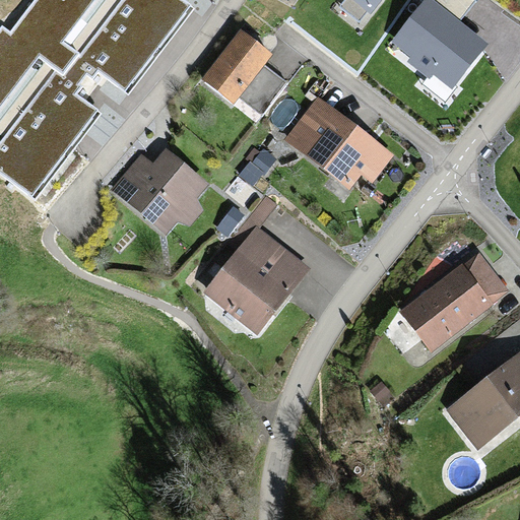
[(104,0),(35,0),(10,33),(1,26),(0,27),(0,118),(44,61),(55,69),(0,141),(0,173),(35,199),(100,114),(76,96),(96,70),(126,92),(191,8),(180,0),(122,0),(80,56),(68,47),(104,0)]
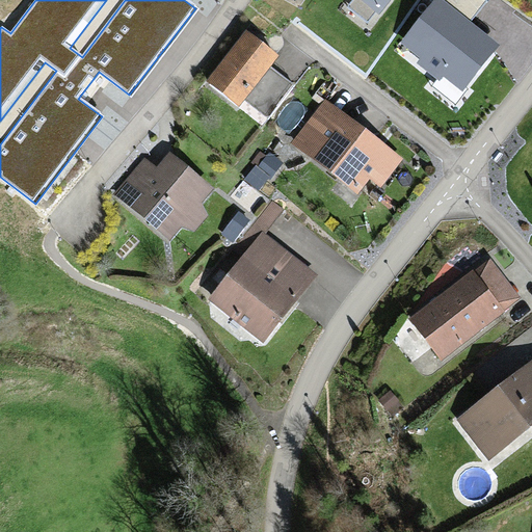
[(386,0),(365,0),(378,10),(386,0)]
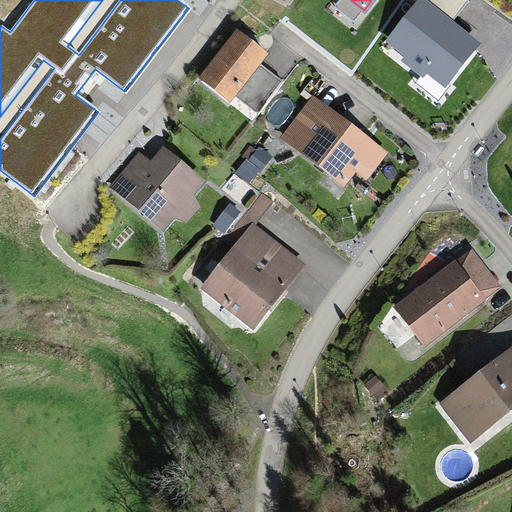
[(418,0),(387,40),(444,84),(475,44),(448,23),(466,1),(464,0),(418,0)]
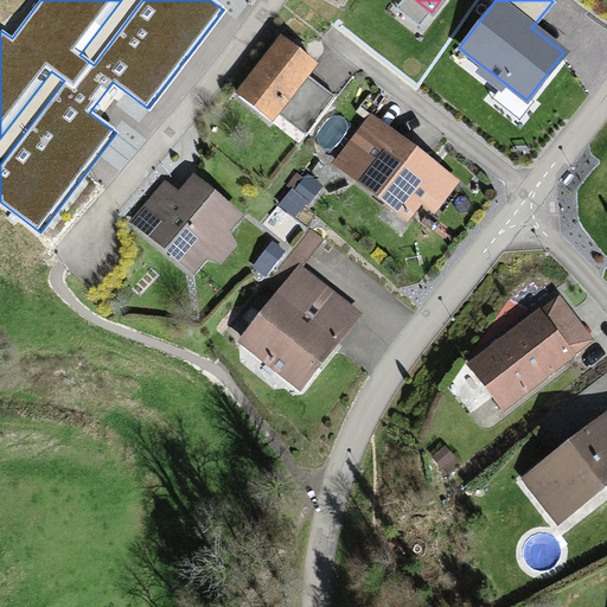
[(275,29),(234,89),(299,134),(325,96),(304,82),(320,58),(275,29)]
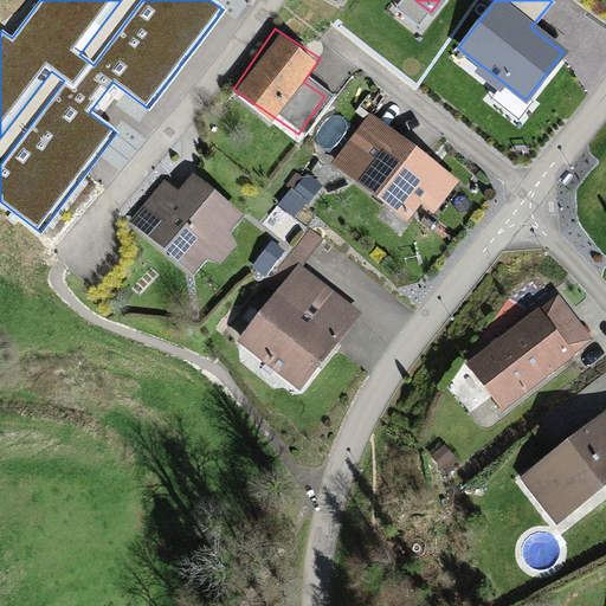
[(458,181),(366,116),(330,167),(406,220),(418,205),(434,217),(458,181)]
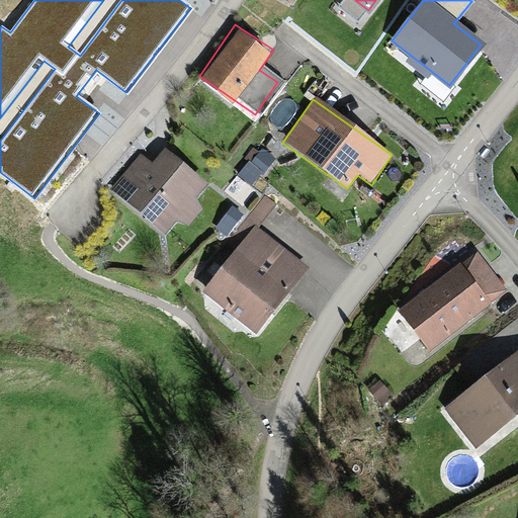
[(148,161),(137,152),(108,187),(163,232),(174,219),(185,228),(201,206),(192,199),(203,185),(158,148),(148,161)]
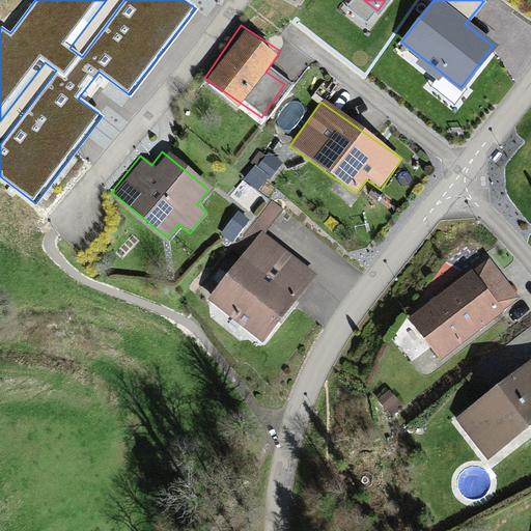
[(258,239),(210,304),(259,340),(308,276),(258,239)]
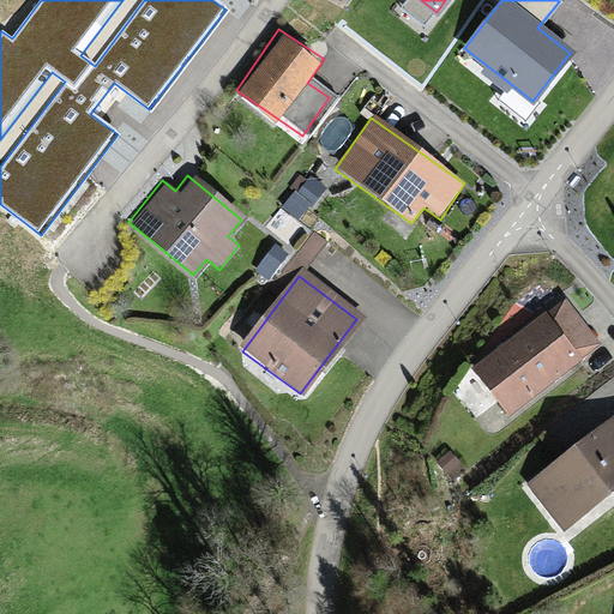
[(597,343),(561,295),(468,363),(504,413),(597,343)]
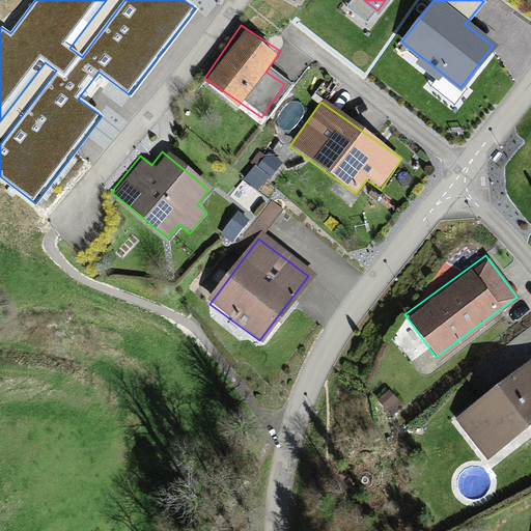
[(530,358),(456,416),(488,457),(530,424),(530,358)]
